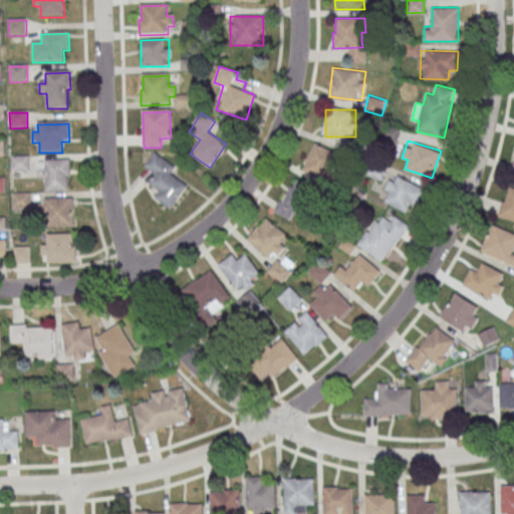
[(302,168),(327,181),(340,155),(315,142),(302,168)]
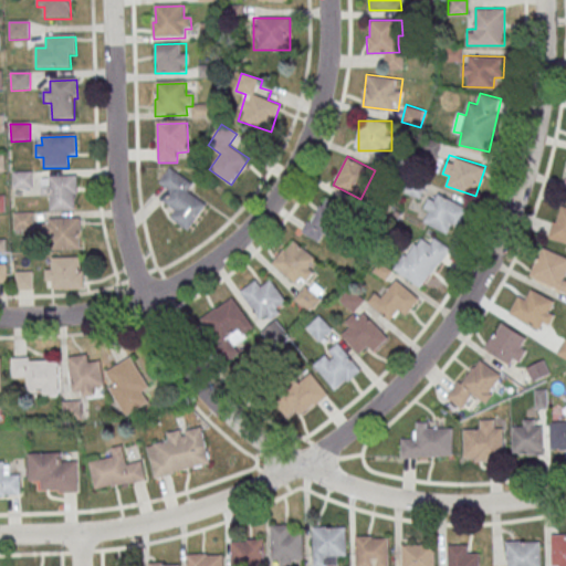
[(159,185),(170,192),(164,202),(175,209),(169,217),(189,230),(206,205),(188,194),(195,184),(169,168),(159,185)]
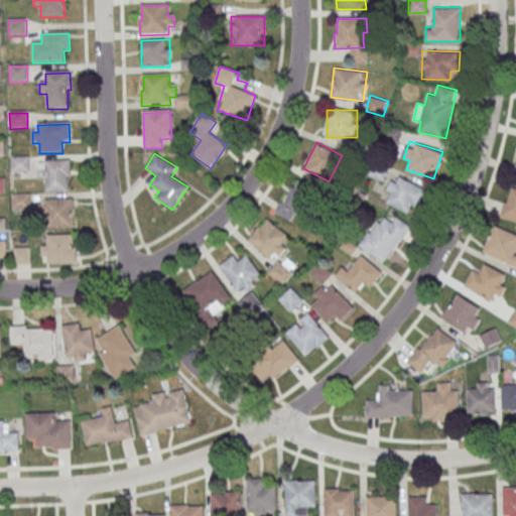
[(12,158),(29,157),(30,173),(12,173),(12,158)]
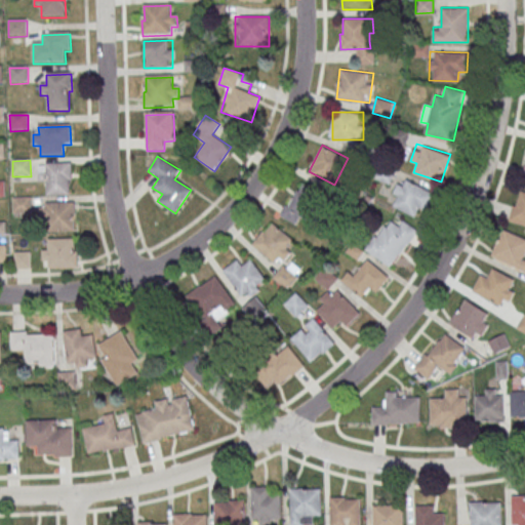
[(72,163),(39,163),(39,184),(48,184),(48,194),(72,195),(72,163)]
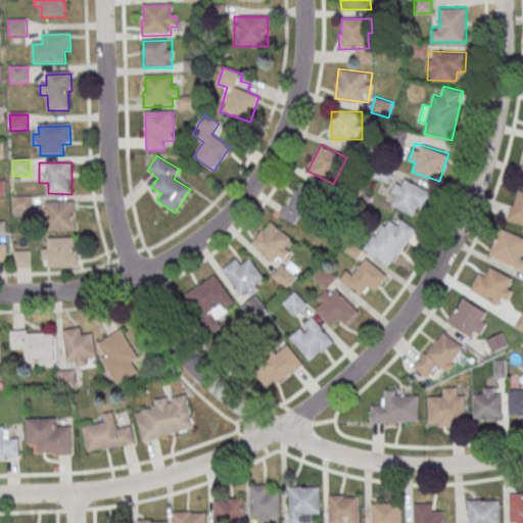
[(388,201),(419,219),(432,193),(401,176),(388,201)]
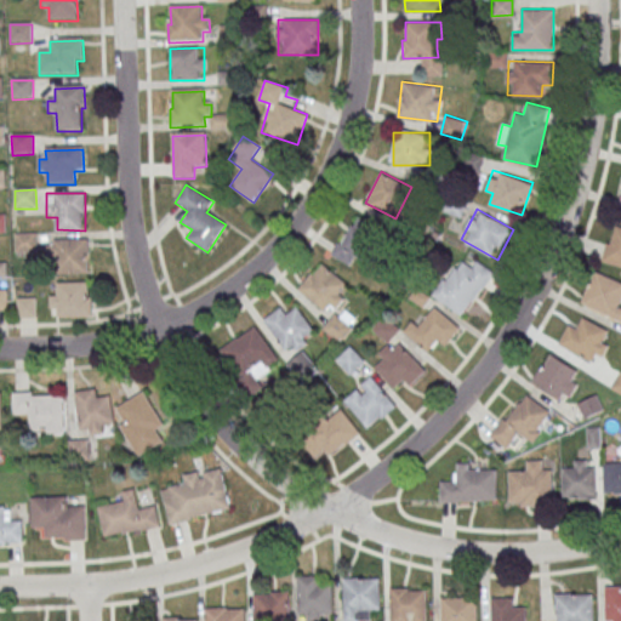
[(381,229),(358,214),(332,254),(357,269),(381,229)]
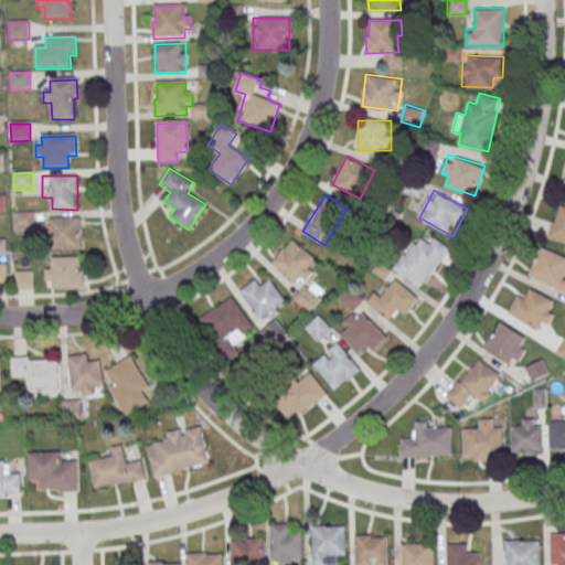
[(564,205),(557,204),(547,237),(564,242),(564,205)]
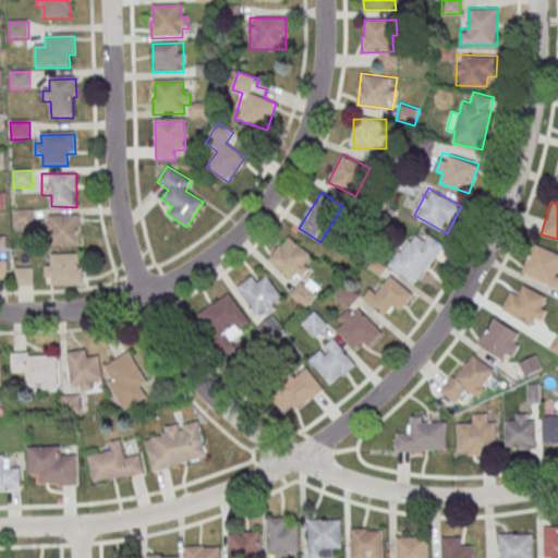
[(14,211),(33,211),(34,228),(14,229),(14,211)]
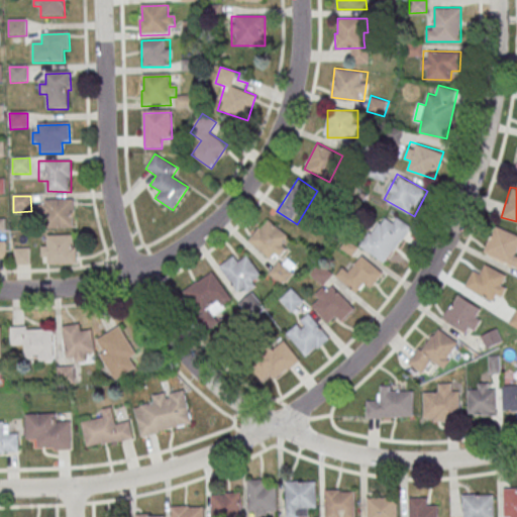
[(74,227),(74,199),(42,199),(42,227),(74,227)]
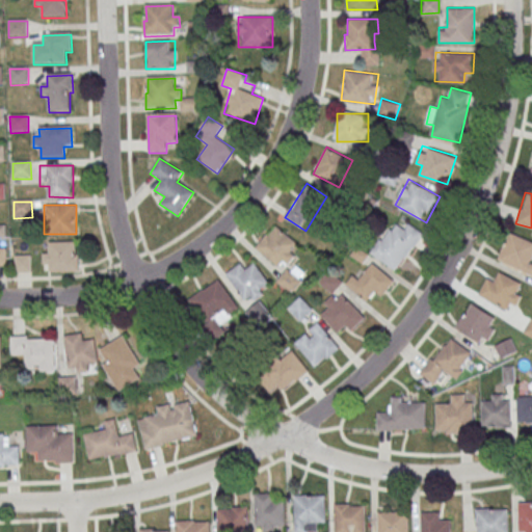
[(423,233),(407,222),(402,229),(393,222),(371,254),(397,271),(423,233)]
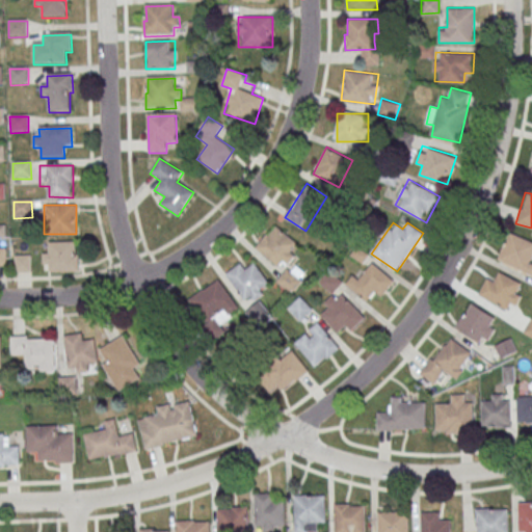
[(260,239),(276,270),(294,261),(289,250),(294,248),(283,227),(260,239)]
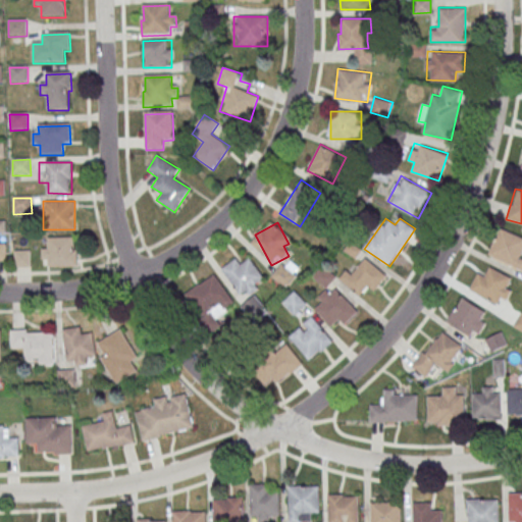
[(521,268),(521,257),(520,257),(521,252),(521,236),(501,226),(488,255),(521,268)]
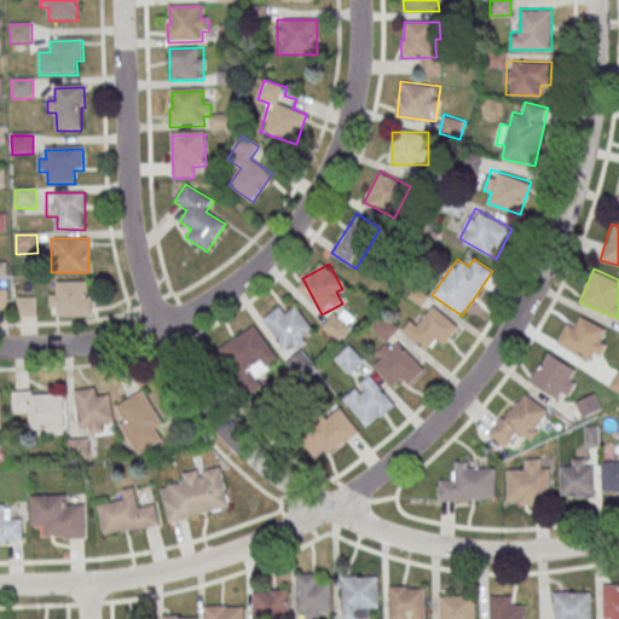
[(51,316),(90,316),(90,281),(51,281),(51,316)]
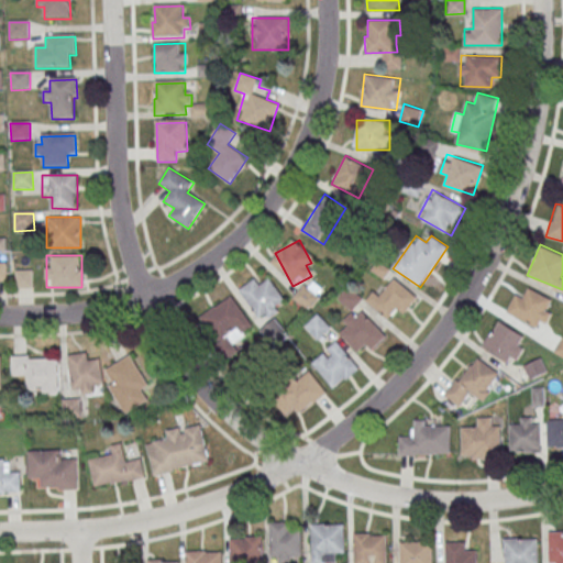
[(33,271),(15,271),(15,287),(33,287),(33,271)]
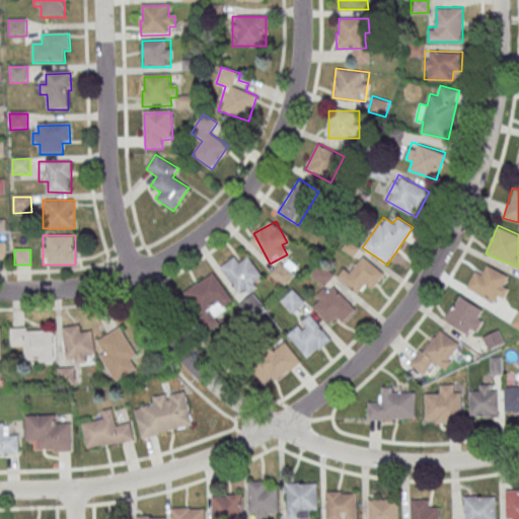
[(350,272),(346,268),(338,277),(358,294),(367,284),(372,288),(384,274),(364,255),(350,272)]
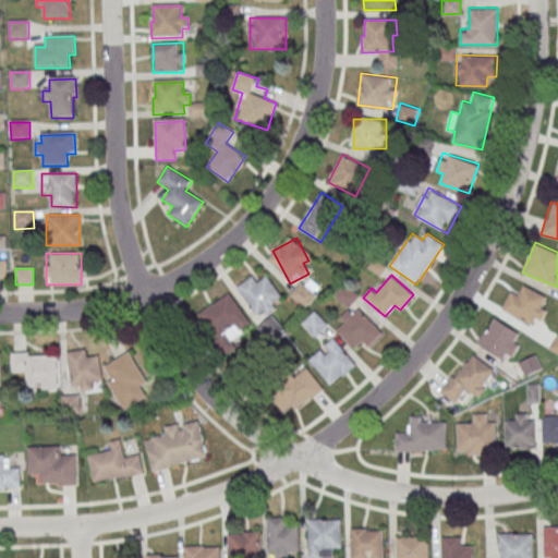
[(319,287),(304,276),(290,295),(305,306),(319,287)]
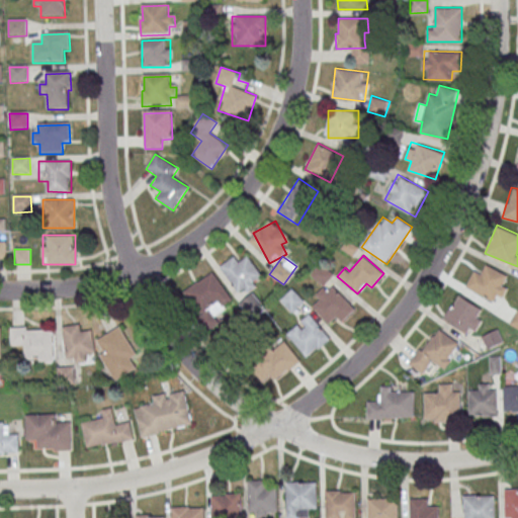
[(239,262),(237,257),(223,263),(237,294),(262,283),(251,257),(239,262)]
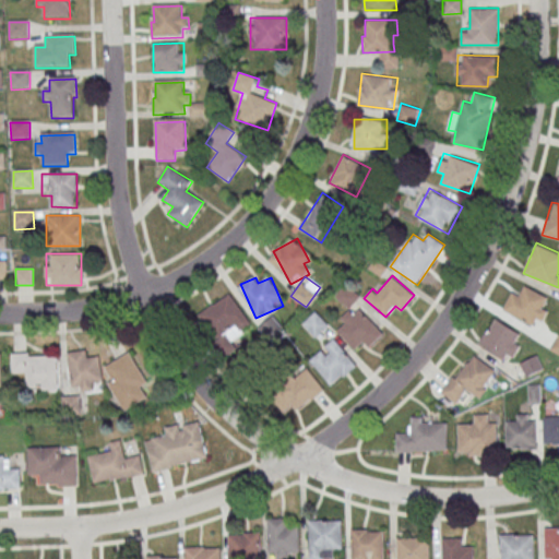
[(352,306),(358,295),(344,285),(336,297),(352,306)]
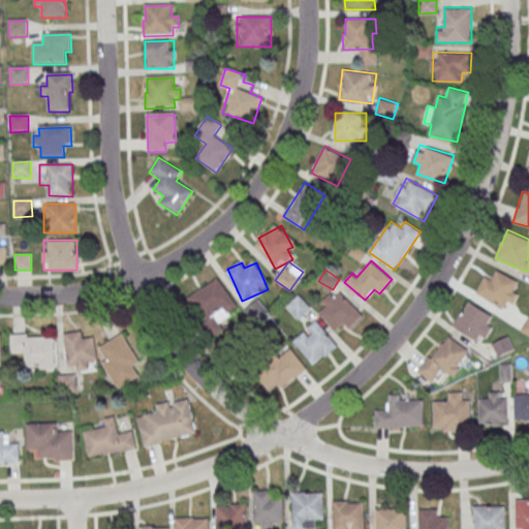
[(521,291),(514,288),(518,280),(498,270),(494,279),(485,275),(475,293),(511,311),(521,291)]
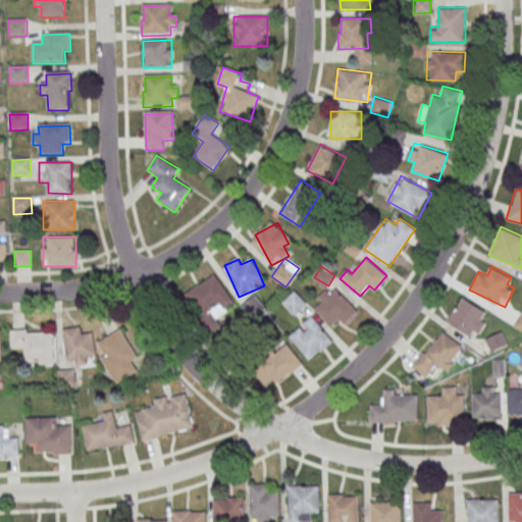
[(185,294),(206,325),(236,305),(214,274),(185,294)]
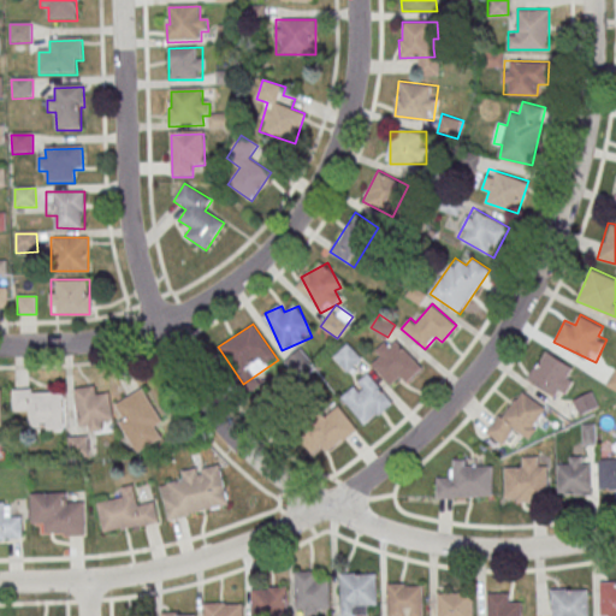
[(400,377),(407,383),(422,367),(391,336),(377,350),(380,355),(371,363),(391,384),(400,377)]
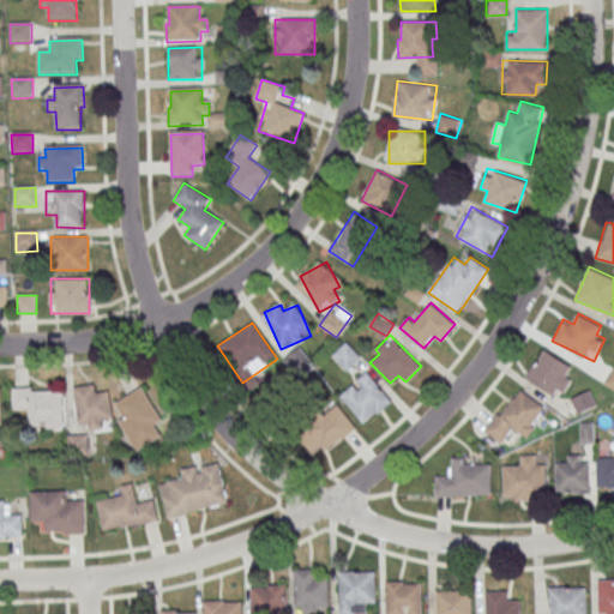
[(332,355),(345,369),(360,356),(347,342),(332,355)]
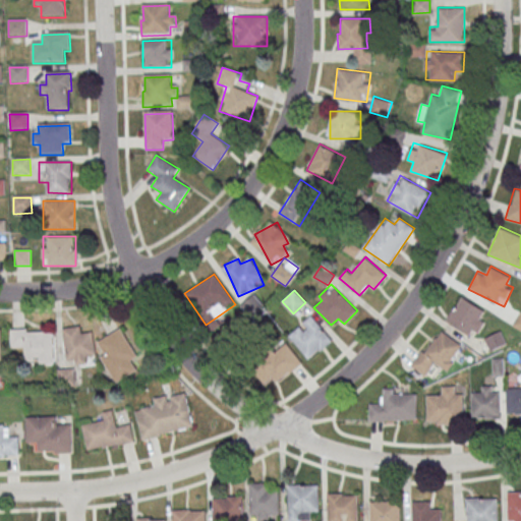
[(446,320),(475,338),(485,322),(483,320),(488,312),(461,295),(446,320)]
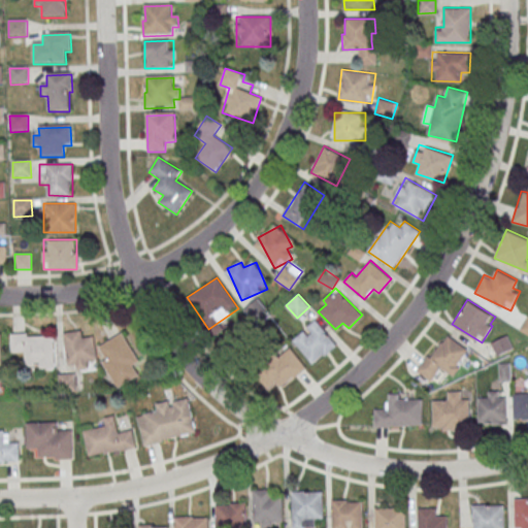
[(314,364),(336,343),(315,320),(292,340),(314,364)]
